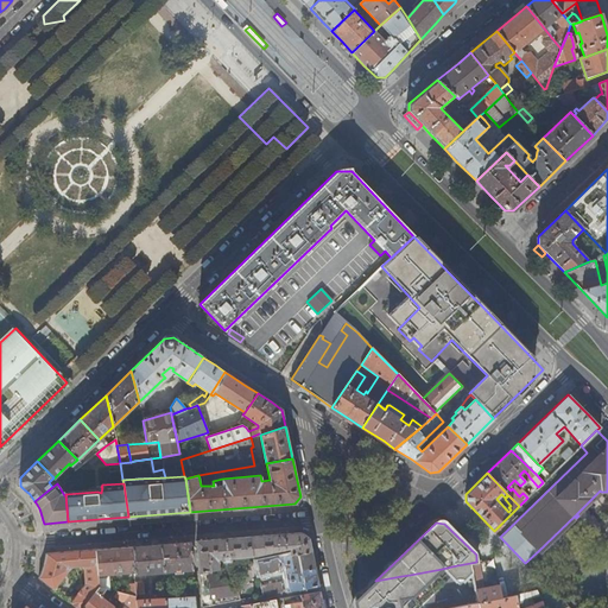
[(302,532),(196,540),(200,572),(220,569),(217,564),(219,562),(222,562),(222,565),(230,564),(230,562),(254,559),(290,553),(291,556),(312,551),(309,539),(302,532)]
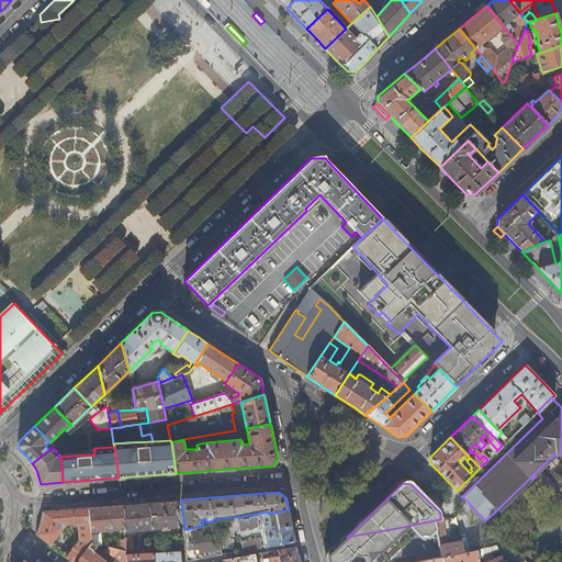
[(176,501),(149,503),(152,528),(160,528),(160,529),(168,529),(168,527),(178,526),(176,501)]
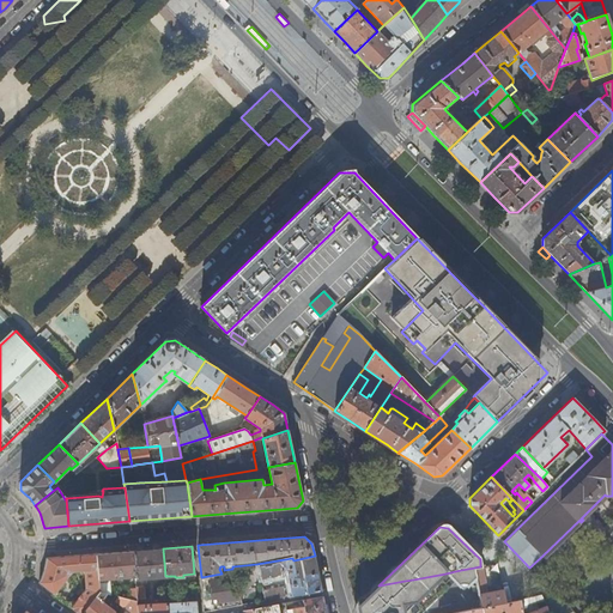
[(163,548),(132,551),(134,576),(135,580),(165,577),(165,576),(163,548)]
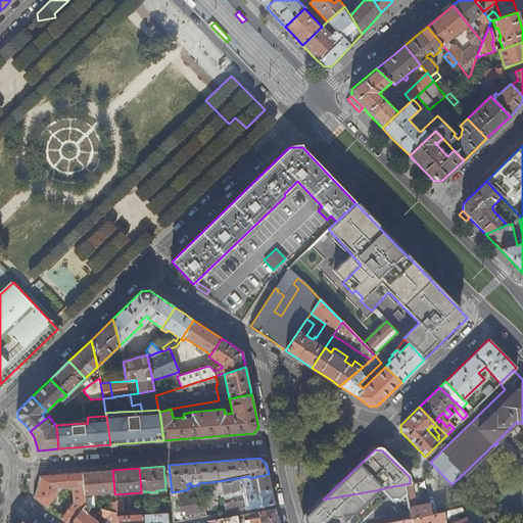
[(114,491),(112,470),(82,472),(85,505),(90,506),(94,507),(93,493),(114,491)]
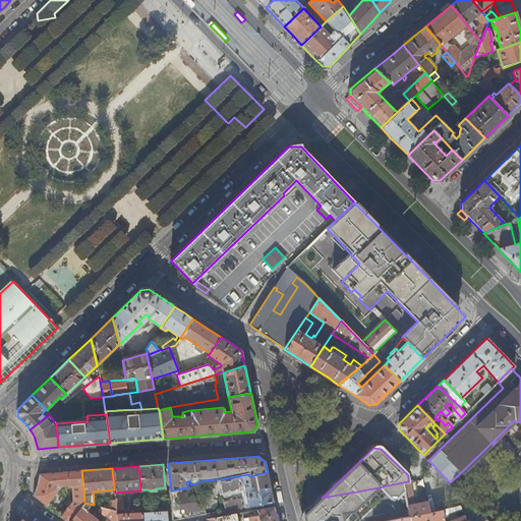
[(69,520),(84,503),(81,470),(39,474),(39,478),(38,484),(35,490),(33,495),(46,505),(60,486),(71,484),(73,501),(60,516),(66,520),(69,520)]
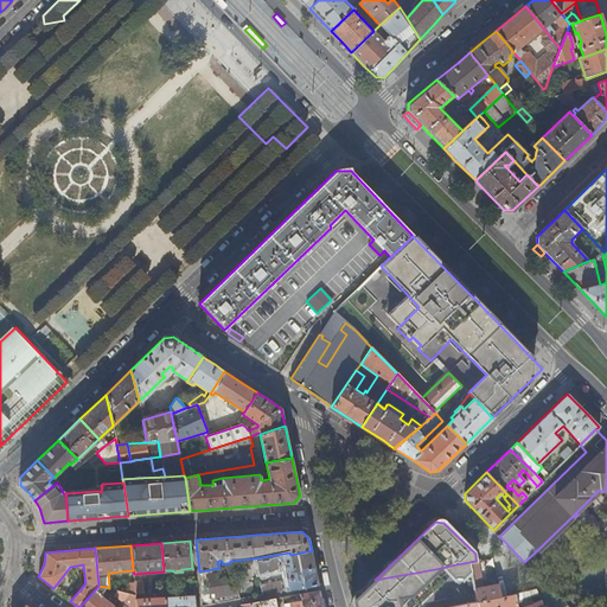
[(319,585),(312,550),(291,555),(257,561),(260,580),(263,579),(262,573),(279,569),(281,564),(285,563),(289,589),(319,585)]
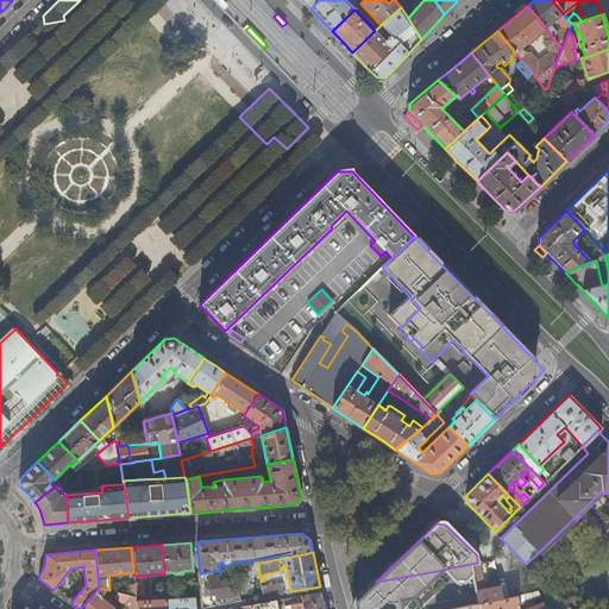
[(477,563),(471,564),(473,575),(478,604),(502,600),(498,586),(483,590),(477,563)]
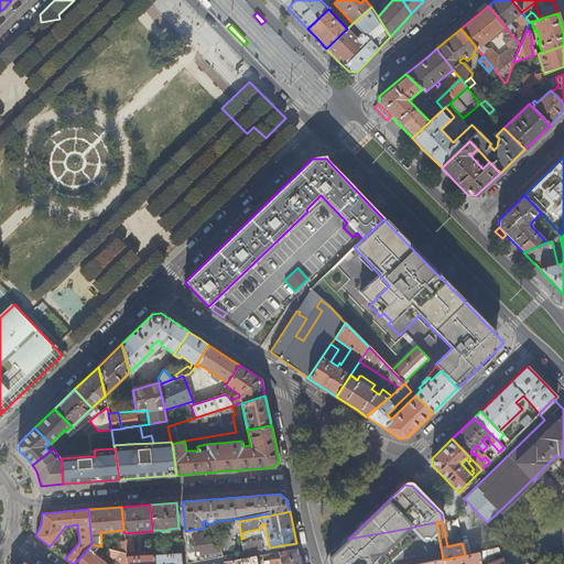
[(372,534),(348,539),(326,561),(327,563),(388,563),(419,537),(425,543),(438,532),(436,522),(424,524),(419,525),(410,528),(380,533),(372,534)]
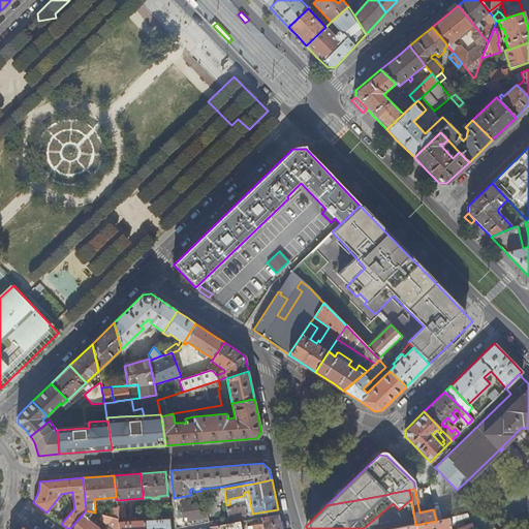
[(191,495),(174,498),(176,528),(209,522),(204,493),(191,495)]
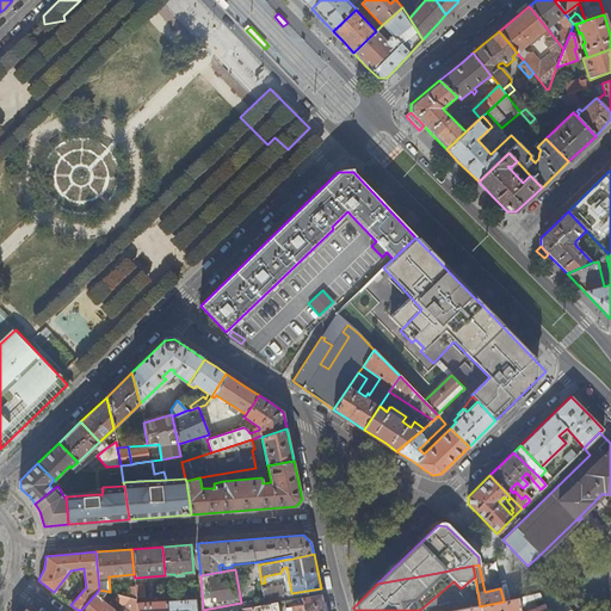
[(500,585),(500,588),(504,602),(518,599),(539,593),(528,579),(500,585)]
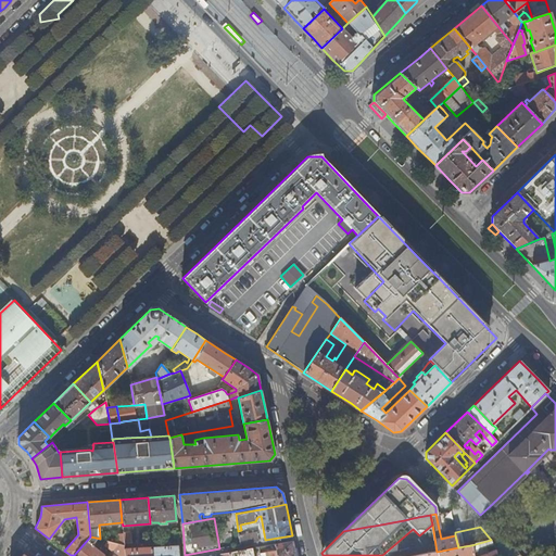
[(105,532),(105,541),(106,541),(117,543),(124,545),(124,543),(123,532),(123,531),(105,532)]
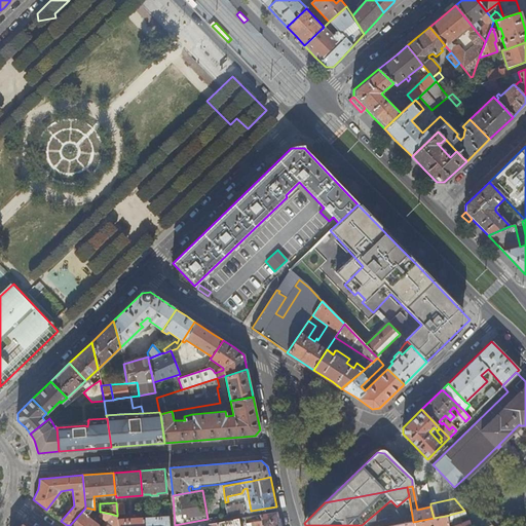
[(226,508),(228,516),(246,512),(243,504),(226,508)]
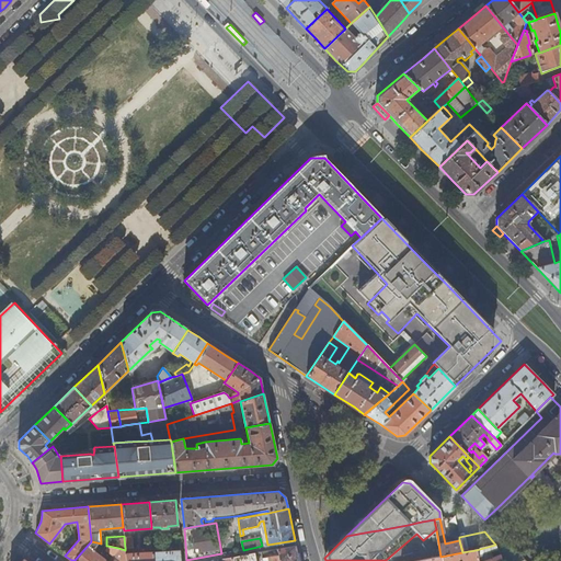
[(96,542),(91,541),(75,560),(106,560),(92,549),(96,542)]
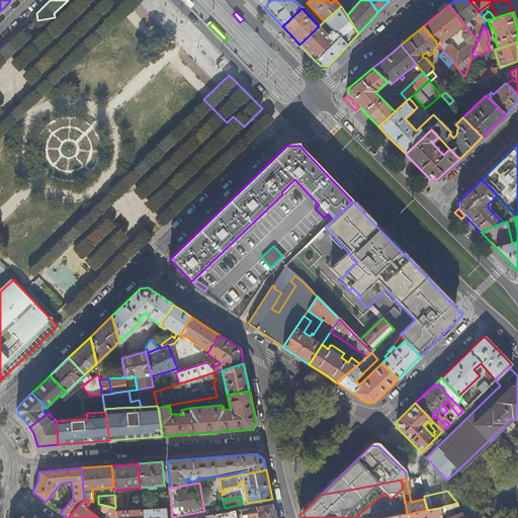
[(439,508),(440,515),(443,514),(443,512),(457,509),(458,514),(447,517),(463,517),(457,503),(439,508)]
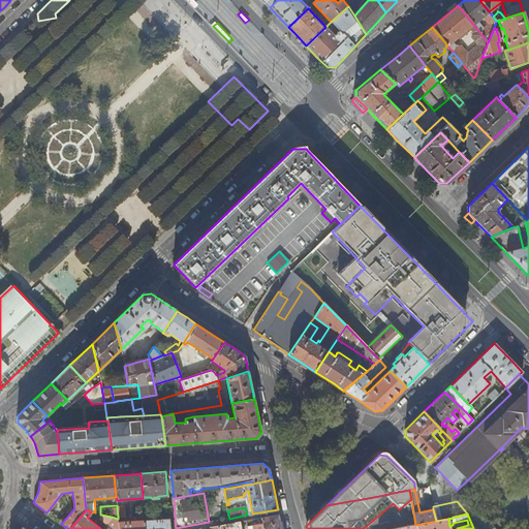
[(112,517),(101,515),(99,518),(106,524),(112,517)]
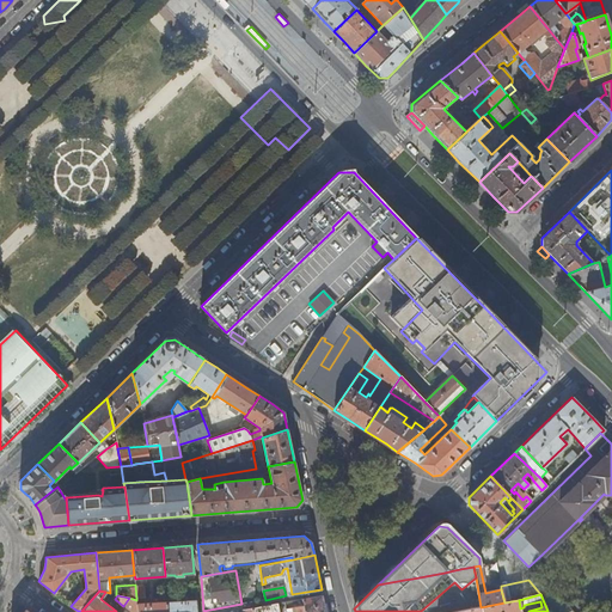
[(325,611),(323,595),(303,599),(304,611),(325,611)]
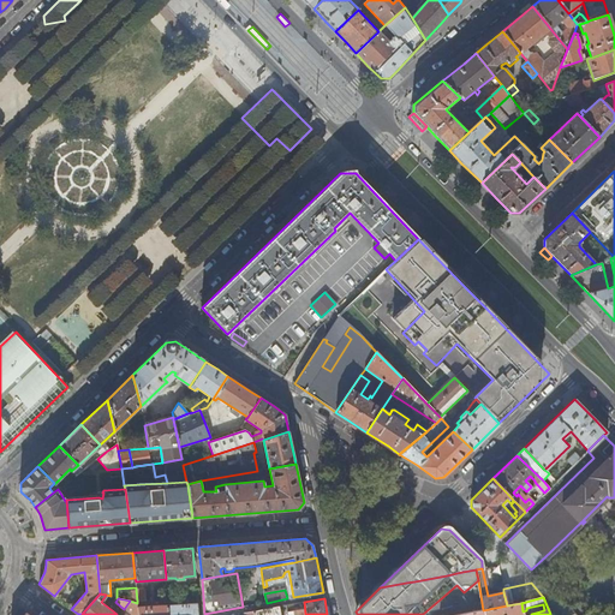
[(130,601),(124,609),(130,614),(138,614),(138,607),(137,603),(130,601)]
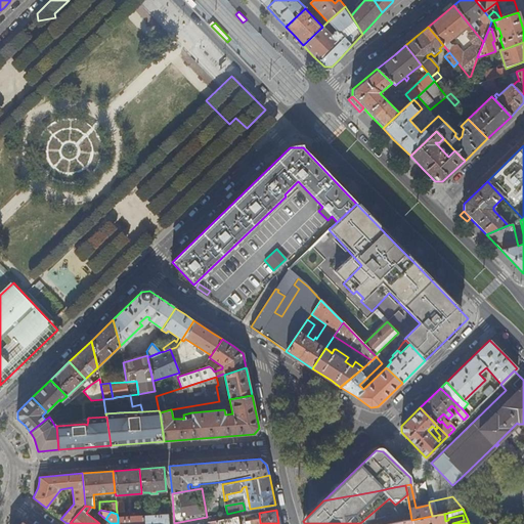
[(260,523),(259,513),(244,516),(245,523),(260,523)]
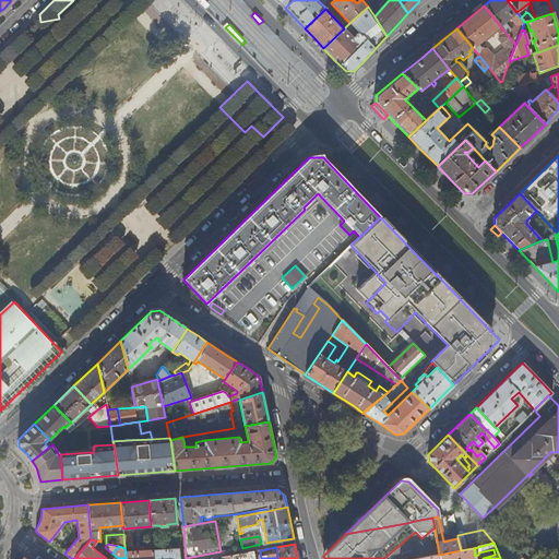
[(180,558),(179,548),(152,549),(153,558),(180,558)]
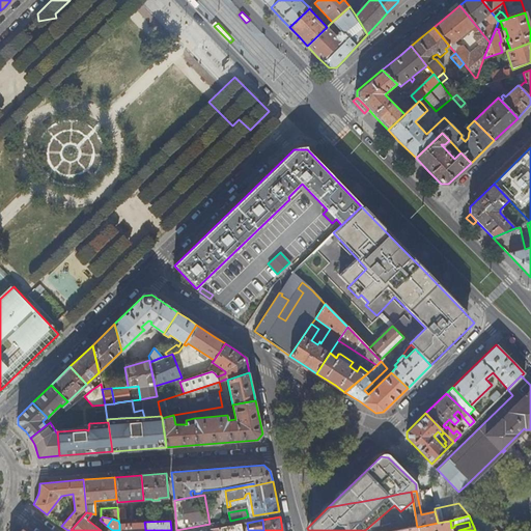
[(438,523),(417,527),(407,529),(397,530),(451,530),(451,528),(450,521),(438,523)]
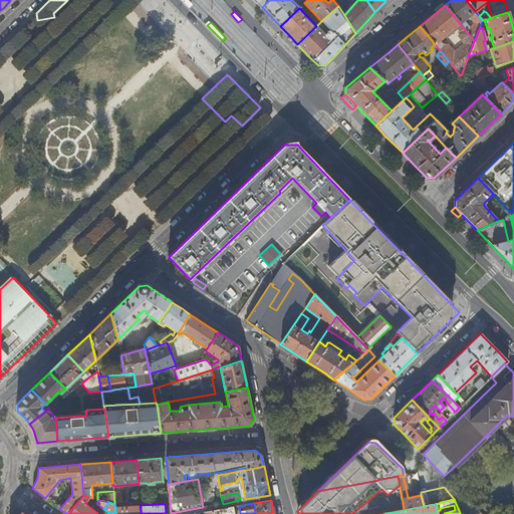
[(141,513),(140,505),(115,507),(115,513),(141,513)]
